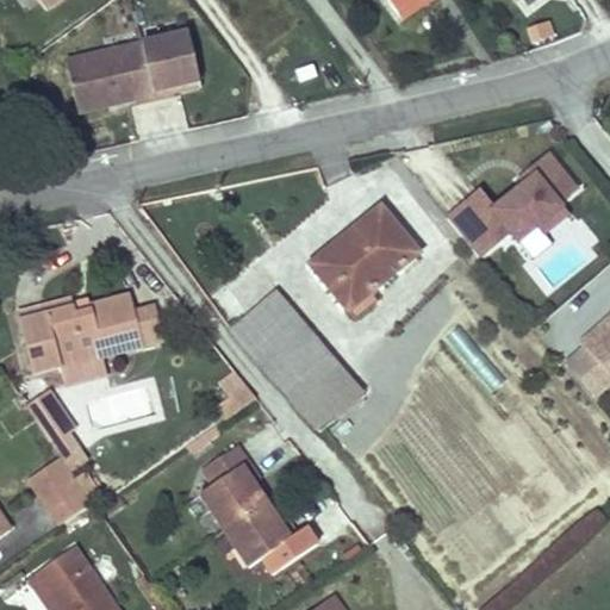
[(35,0),(43,12),(58,0),(35,0)]
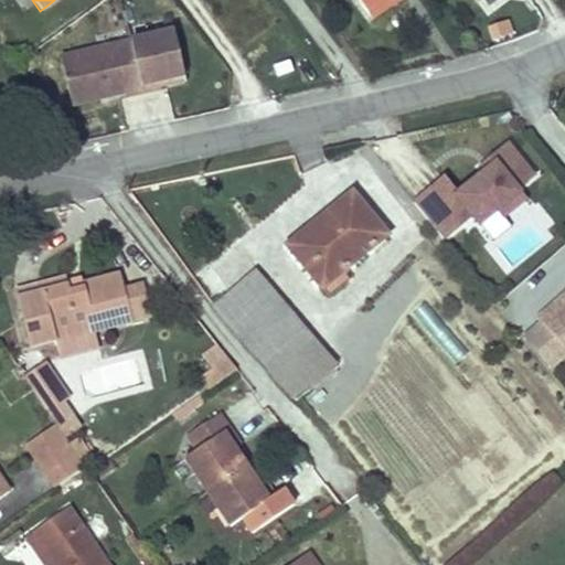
[(356,0),(365,11),(380,0),(356,0)]
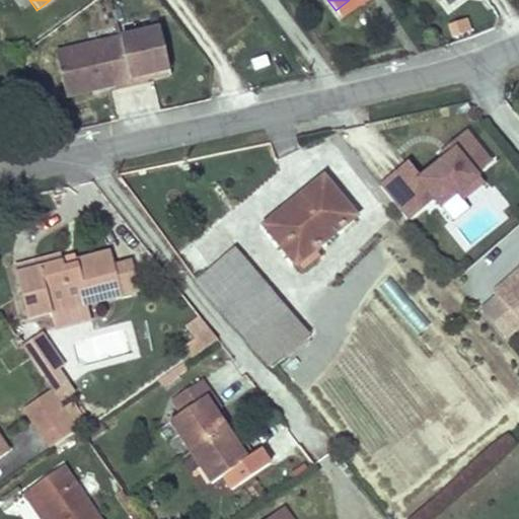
[(349,0),(336,10),(340,15),(359,0),(349,0)]
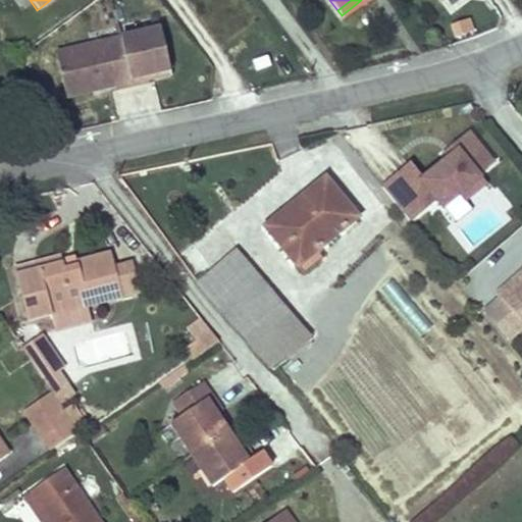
[(452,13),(468,0),(452,0),(446,5),(452,13)]
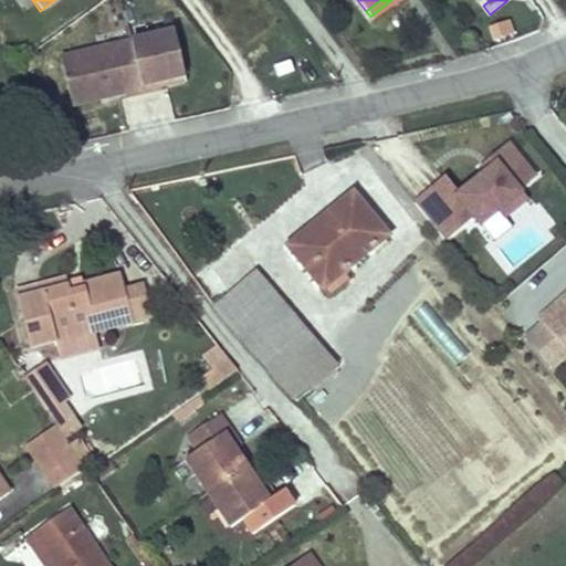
[(511,21),(490,29),(496,44),(516,37),(511,21)]
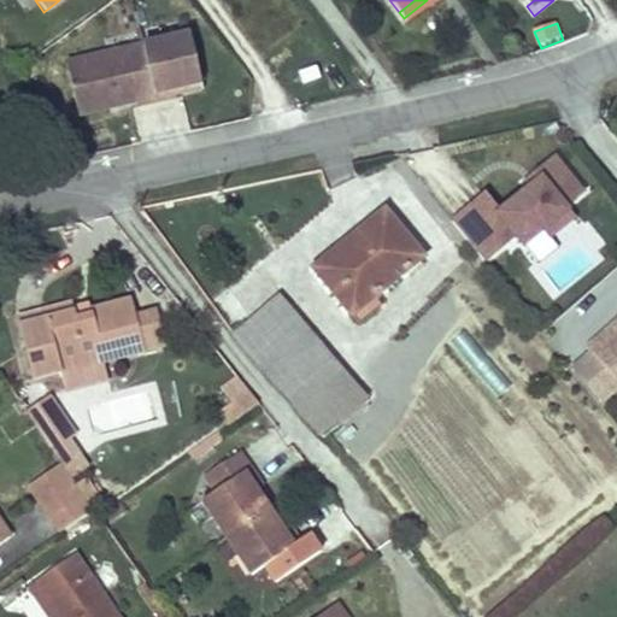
[(186,35),(62,64),(74,117),(105,110),(104,106),(129,100),(130,104),(131,109),(169,100),(169,99),(168,94),(198,87),(186,35)]
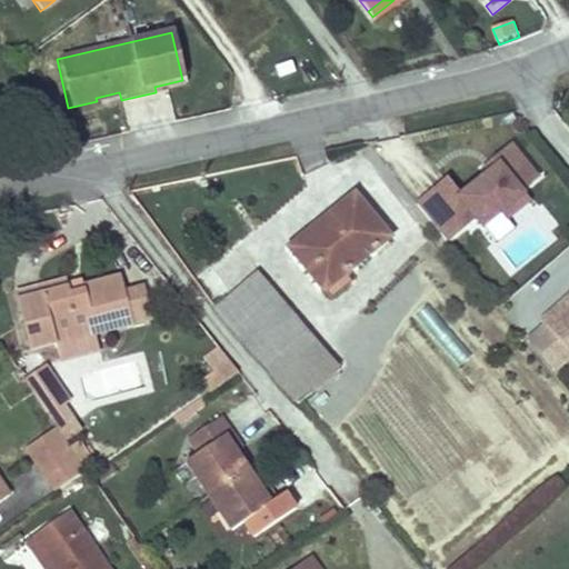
[(156,91),(183,85),(182,80),(155,87),(156,91)]
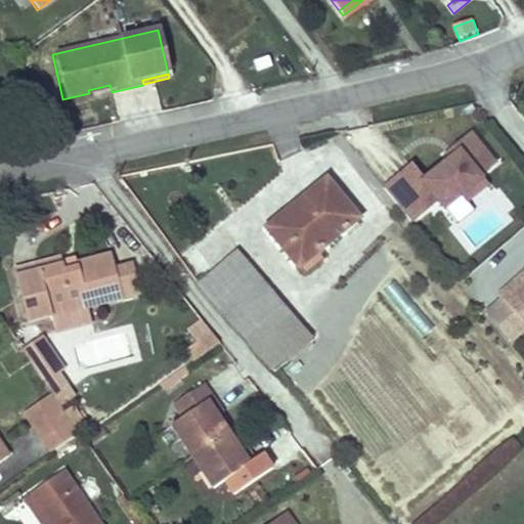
[(89,93),(111,88),(110,85),(88,90),(89,93)]
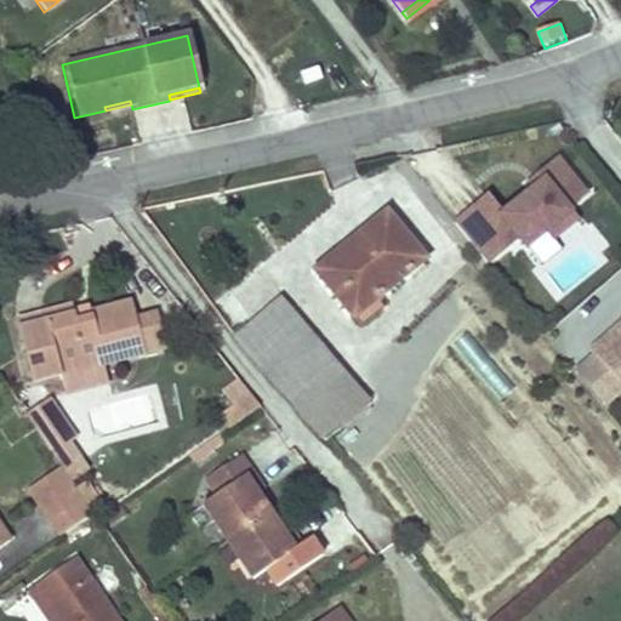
[(536,181),(564,160),(559,155),(533,176),(536,181)]
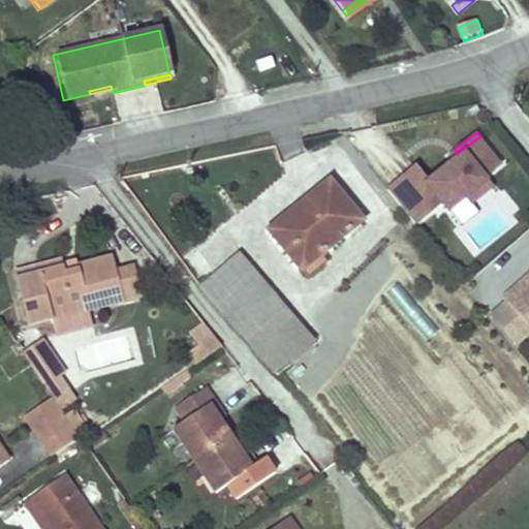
[(457,154),(428,177),(445,200),(498,160),(480,136),(457,154)]
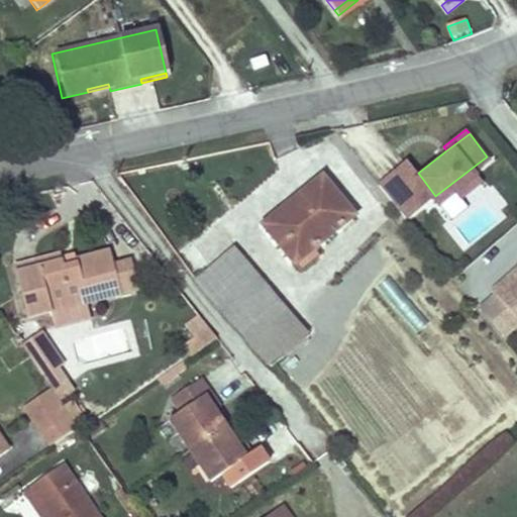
[(493,164),(487,157),(435,196),(442,204),(478,176),(493,164)]
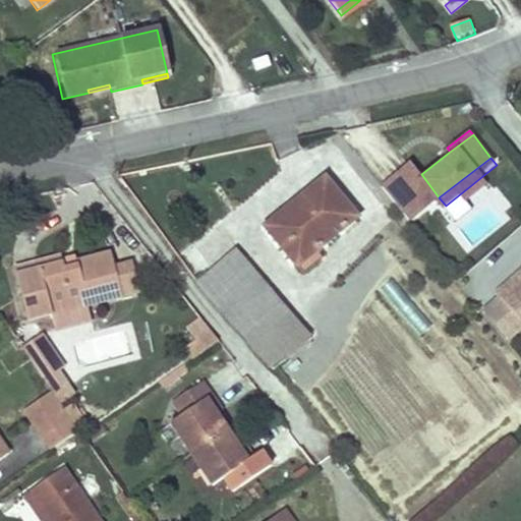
[(421,174),(412,163),(384,185),(410,220),(439,197),(421,174)]
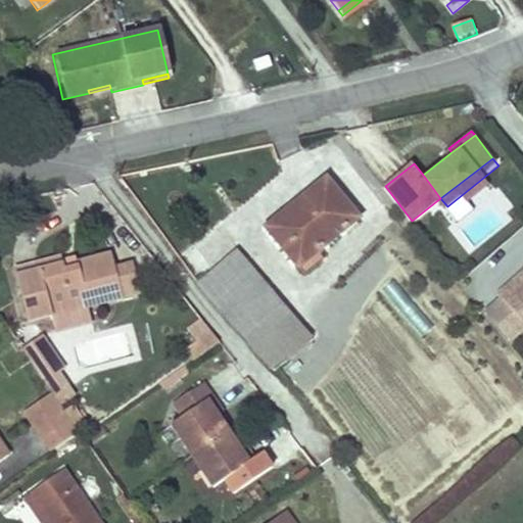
[(483,178),(447,206),(450,210),(467,198),(486,183),(483,178)]
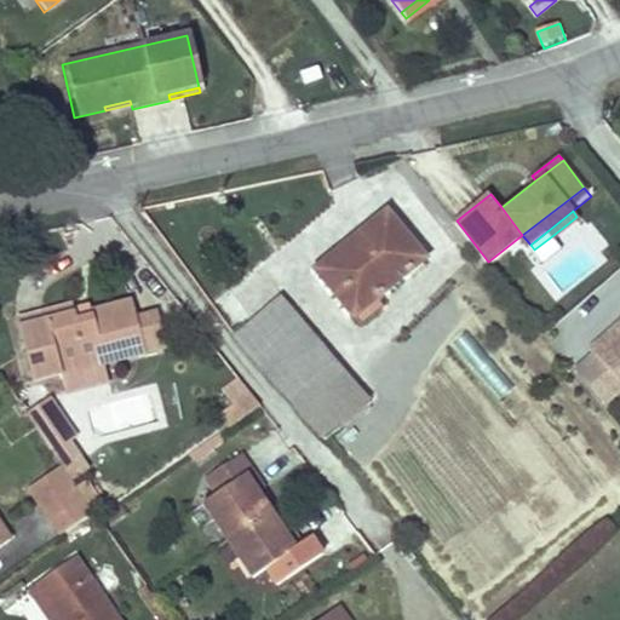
[(343,258),(320,277),(354,316),(423,259),(385,214),(339,252),(343,258)]
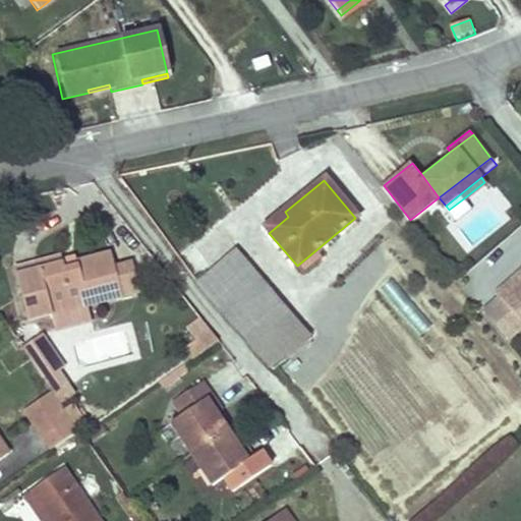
[(486,184),(484,182),(465,197),(467,199),(486,184)]
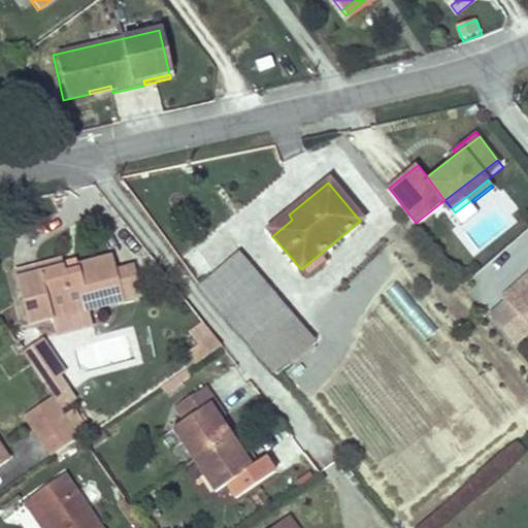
[(289,215),(268,230),(272,236),(292,220),(289,215)]
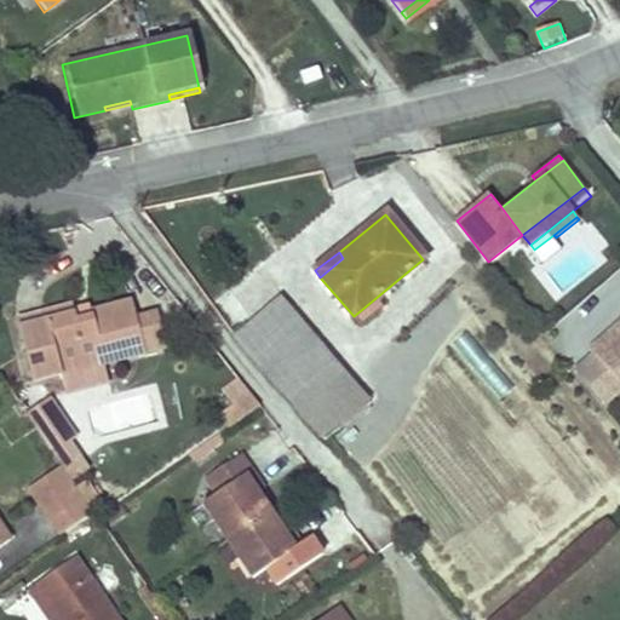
[(279,299),(233,337),(305,418),(350,380),(279,299)]
